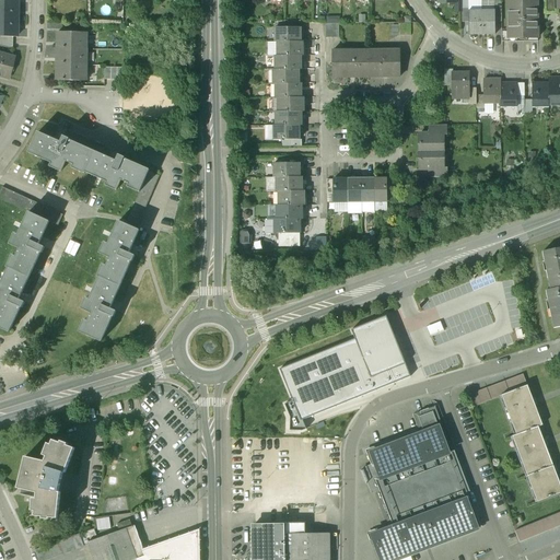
[(16,0),(0,0),(0,11),(16,11),(16,0)]
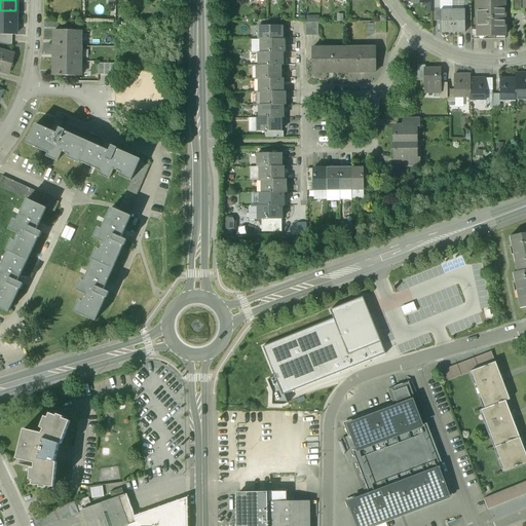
[(463,0),(452,0),(452,11),(464,11),(463,0)]
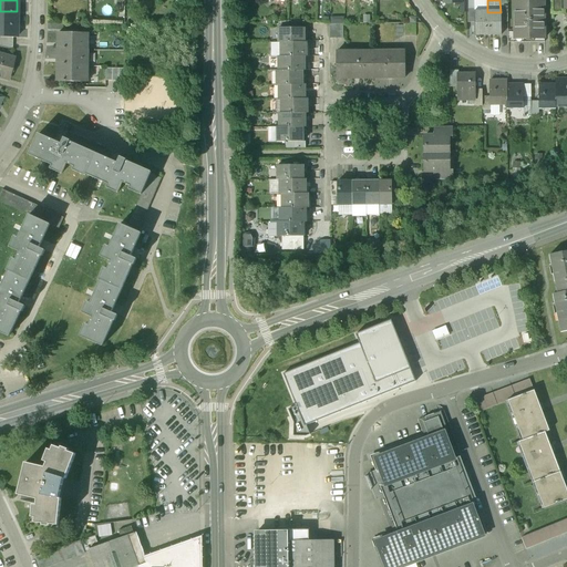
[(562,13),(560,0),(550,0),(552,13),(562,13)]
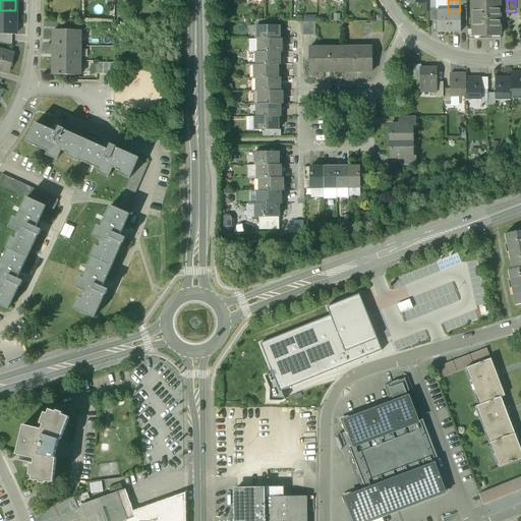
[(500,1),(472,1),(472,27),(472,33),(472,36),(501,36),(500,1)]
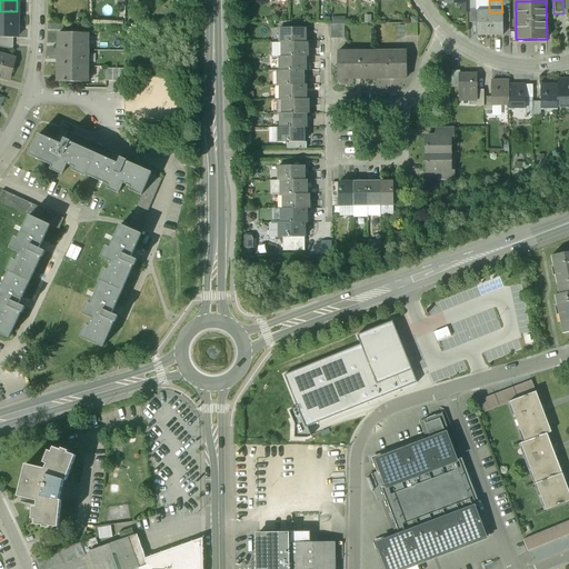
[(17,11),(0,11),(0,25),(17,25),(17,11)]
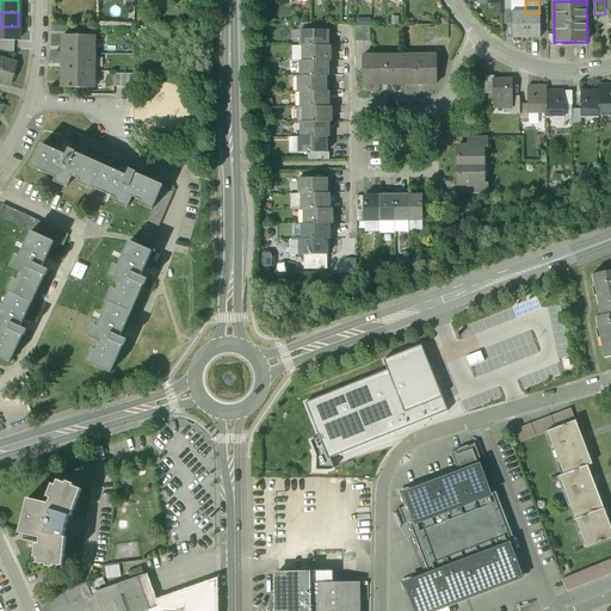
[(526,38),(525,13),(512,13),(511,13),(511,25),(512,38),(526,38)]
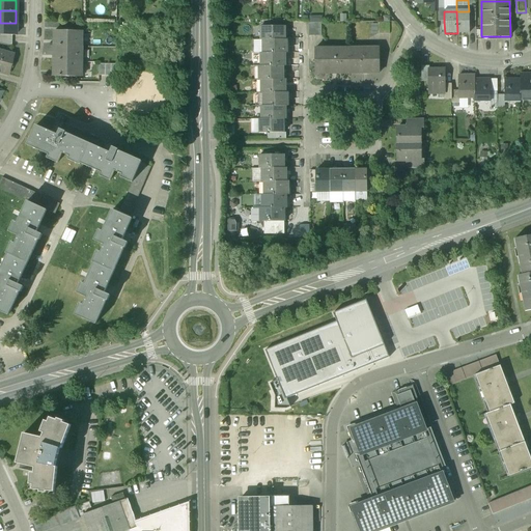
[(470,21),(470,11),(469,11),(456,11),(457,33),(470,33),(470,21)]
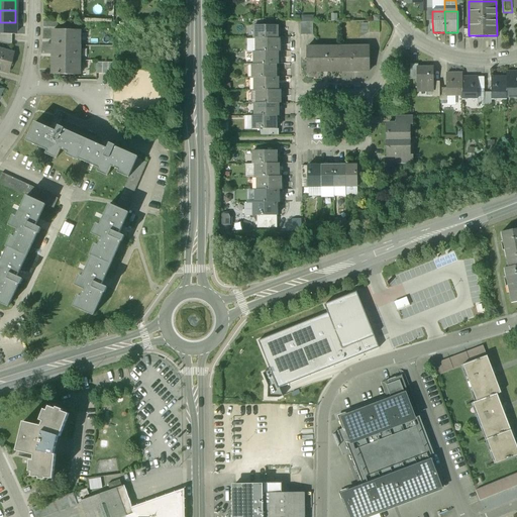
[(15,22),(0,22),(0,34),(11,35),(14,35),(15,22)]
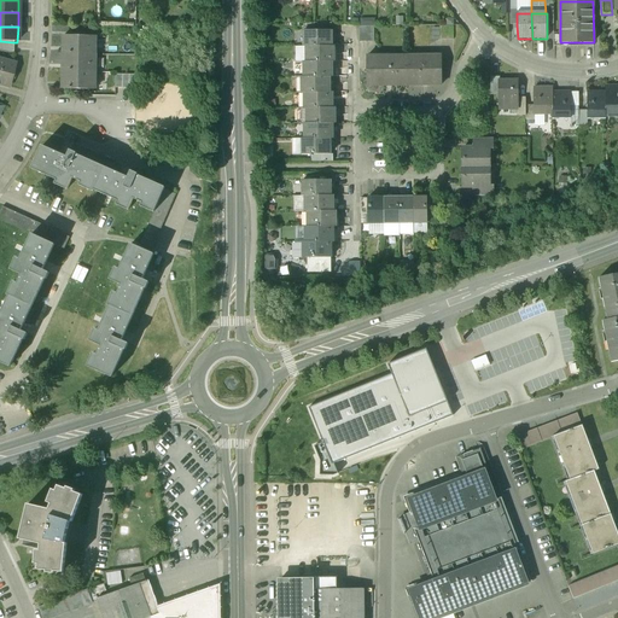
[(374,42),(374,27),(359,27),(360,42),(374,42)]
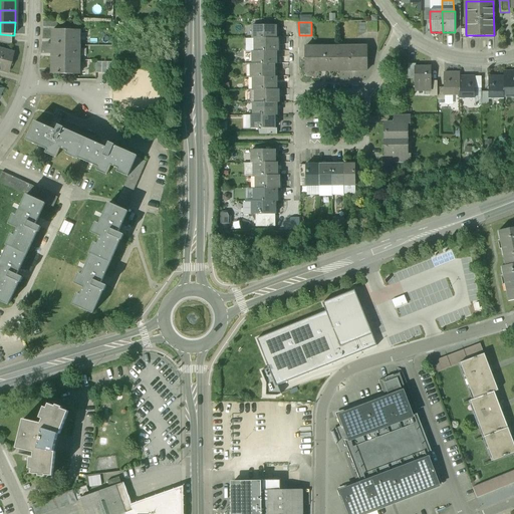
[(376,22),(365,22),(365,33),(376,33),(376,22)]
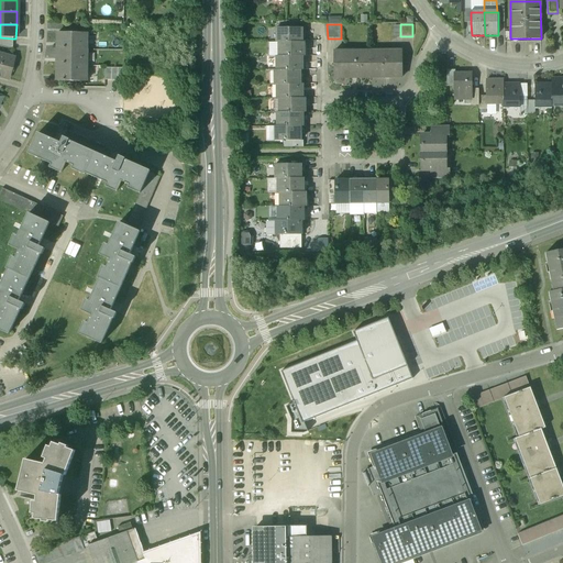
[(279,28),(276,29),(276,43),(278,43),(279,43),(302,42),(302,28),(279,28)]
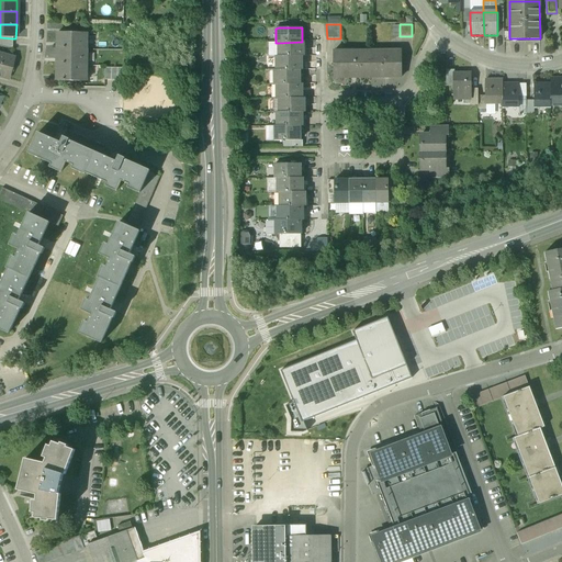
[(509,35),(509,30),(503,30),(504,42),(540,42),(540,38),(509,38),(509,35)]
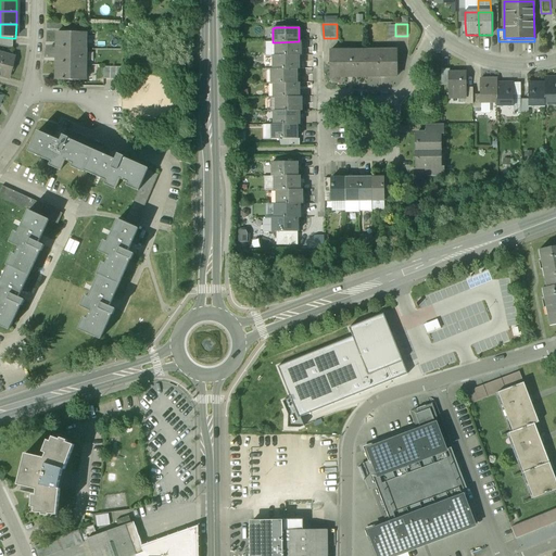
[(86,33),(58,33),(57,49),(86,49),(86,33)]
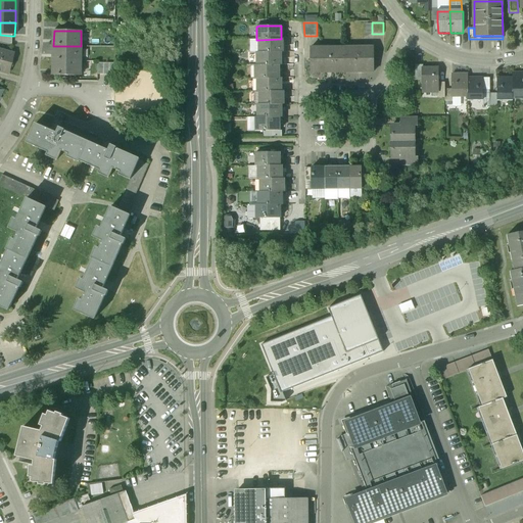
[(11,36),(0,35),(0,43),(11,45),(11,36)]
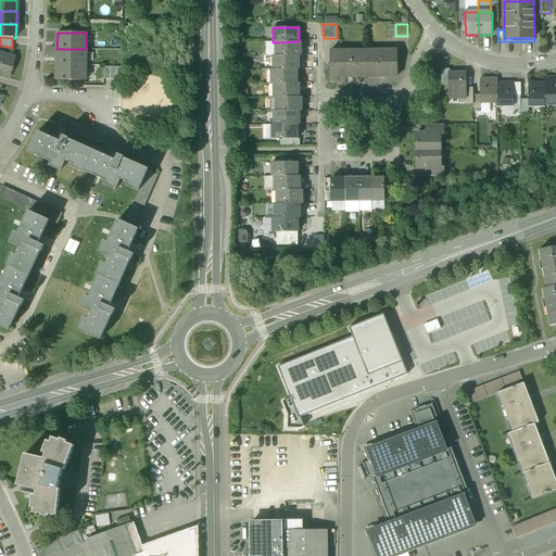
[(299,41),(276,42),(276,57),(299,55),(301,55),(301,41),(299,41)]
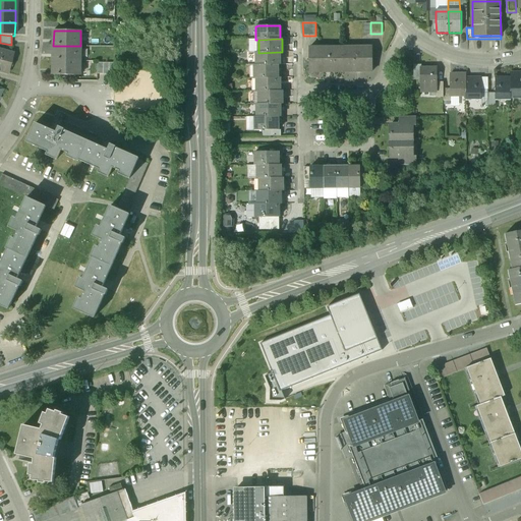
[(80,46),(53,46),(53,60),(79,60),(80,46)]
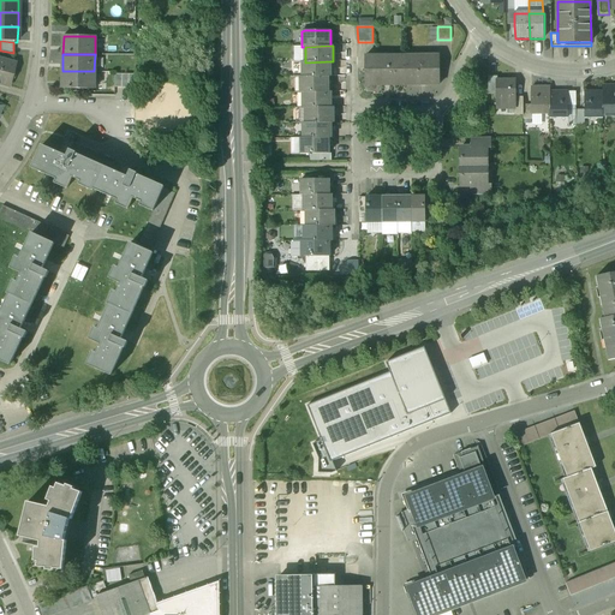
[(431,63),(431,55),(406,57),(406,85),(440,84),(440,63),(431,63)]
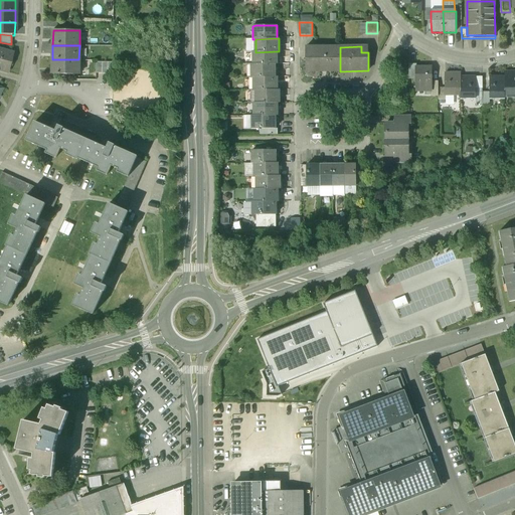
[(340,47),(306,47),(306,71),(340,71),(340,47)]
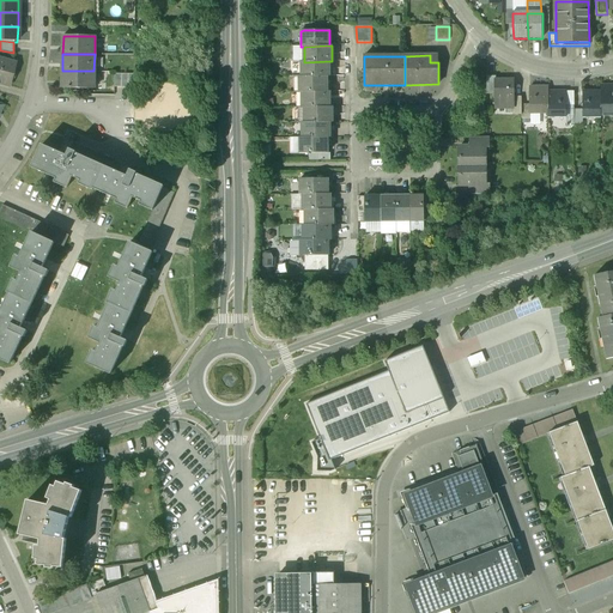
[(0,84),(8,86),(14,64),(0,59),(0,84)]
